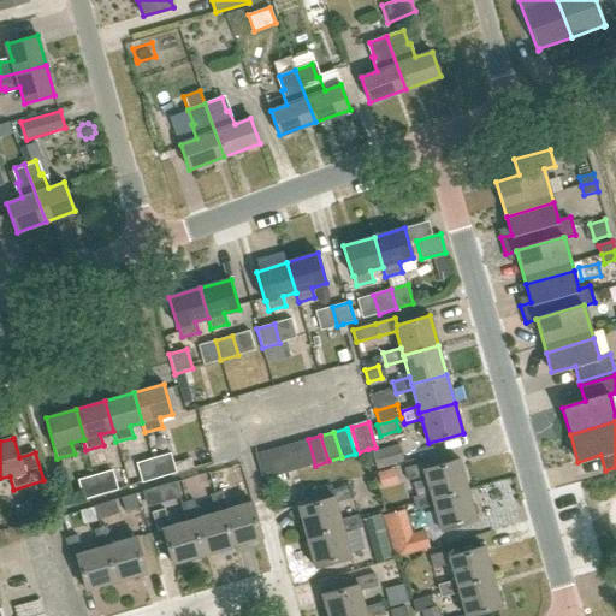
[(295,444),(302,469),(315,466),(308,439),(295,444)]
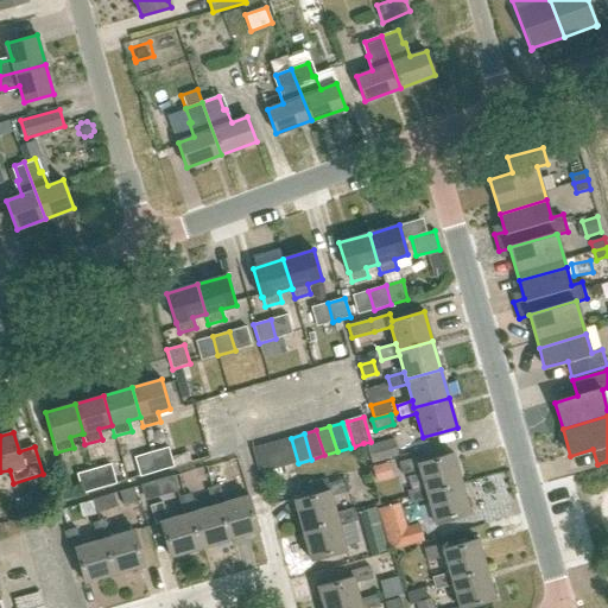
[(374,464),(401,456),(396,437),(368,444),(374,464)]
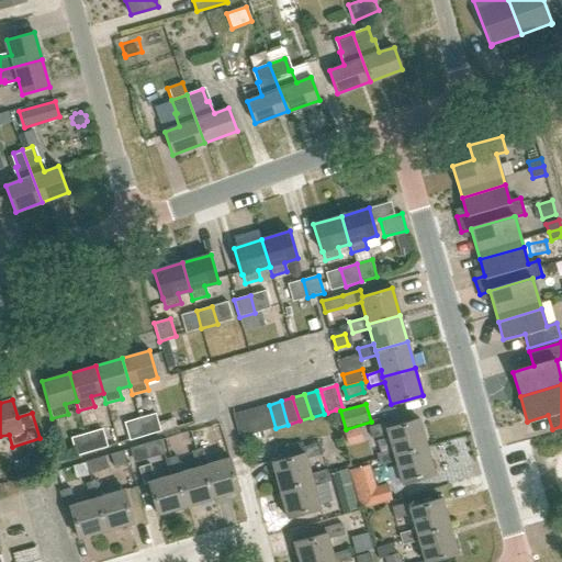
[(263,431),(276,428),(269,405),(257,408),(263,431)]
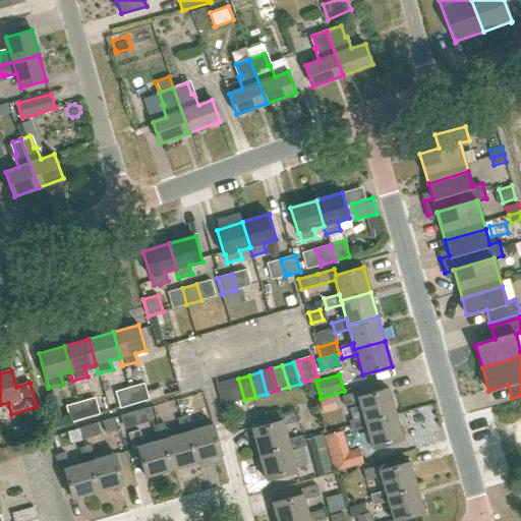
[(244,400),(238,379),(227,382),(233,403),(244,400)]
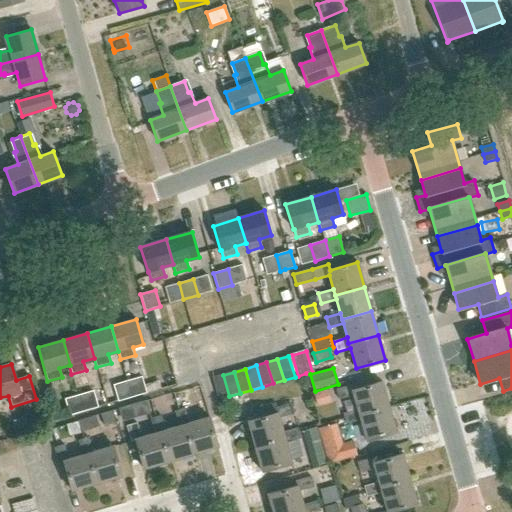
[(212,378),(218,399),(229,396),(223,375),(212,378)]
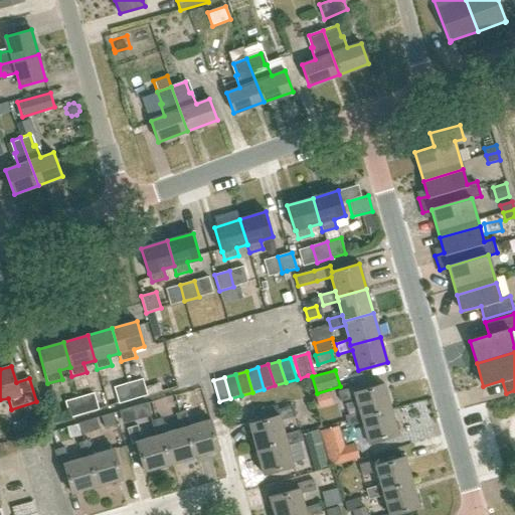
[(143,378),(129,382),(134,399),(148,394),(145,382),(143,378)]
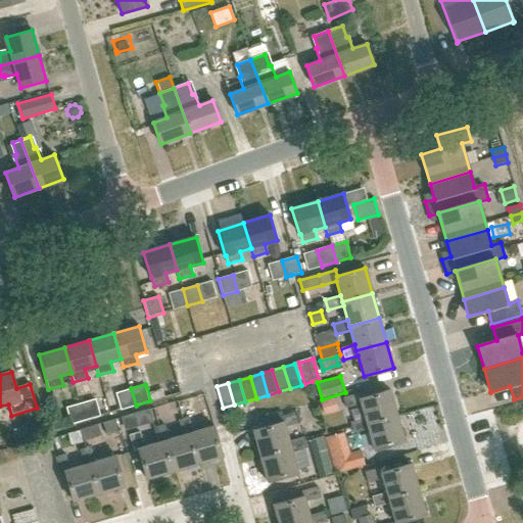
[(121,410),(136,406),(131,388),(115,393),(121,410)]
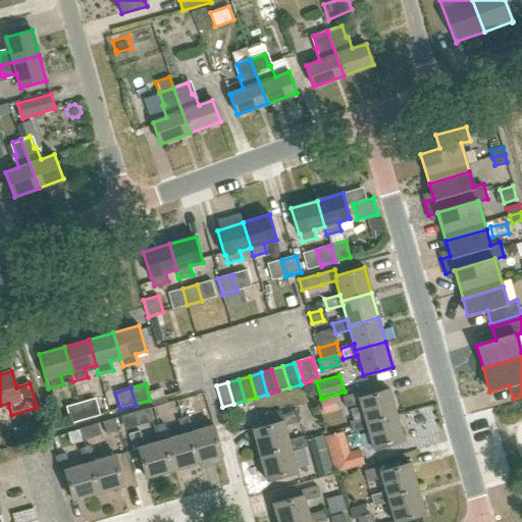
[(397,415),(389,388),(361,398),(359,392),(344,397),(346,407),(360,403),(364,417),(366,423),(397,415)]
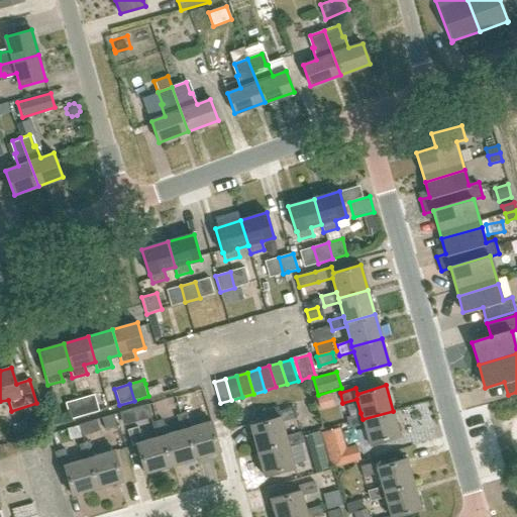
[(95,395),(80,399),(85,415),(99,410),(95,395)]
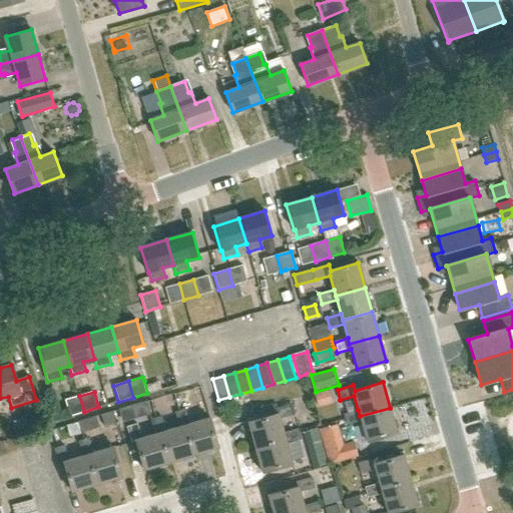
[(327,392),(316,395),(319,406),(330,404),(327,392)]
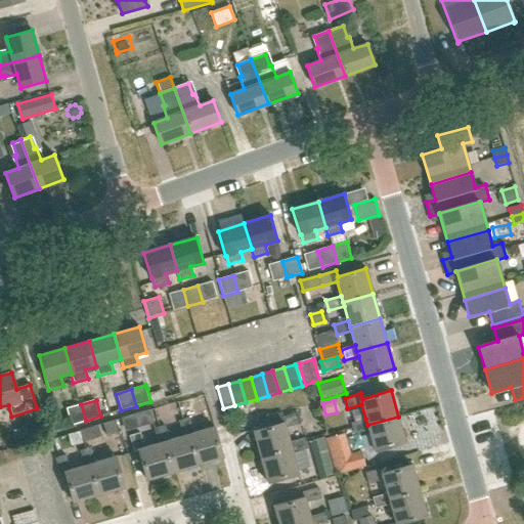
[(71,425),(86,421),(81,404),(67,408),(71,425)]
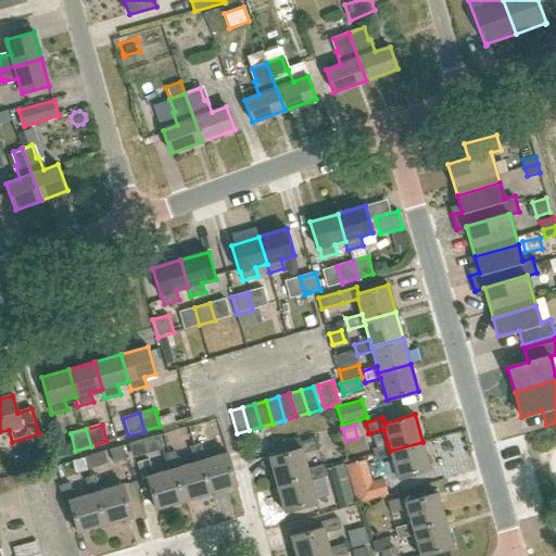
[(302,449),(269,457),(277,484),(310,476),(307,469),(303,454),(319,449),(316,438),(302,442),(303,444),(301,444),(302,449)]
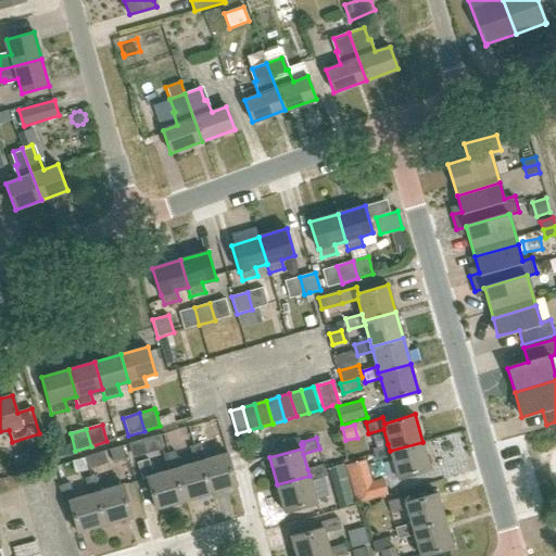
[(143,439),(128,443),(133,457),(148,453),(143,439)]
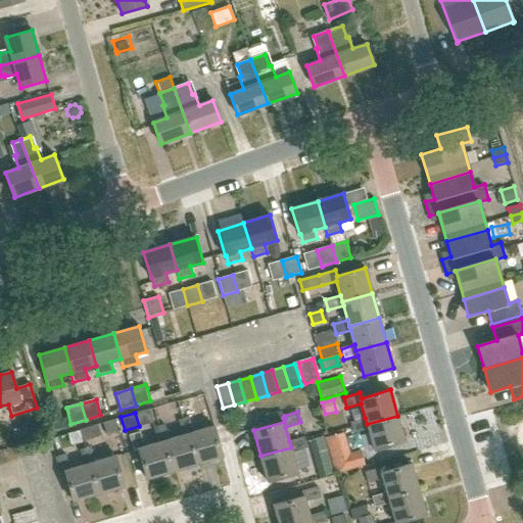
[(375,450),(405,441),(397,416),(367,424),(365,418),(350,422),(353,433),(368,428),(375,450)]
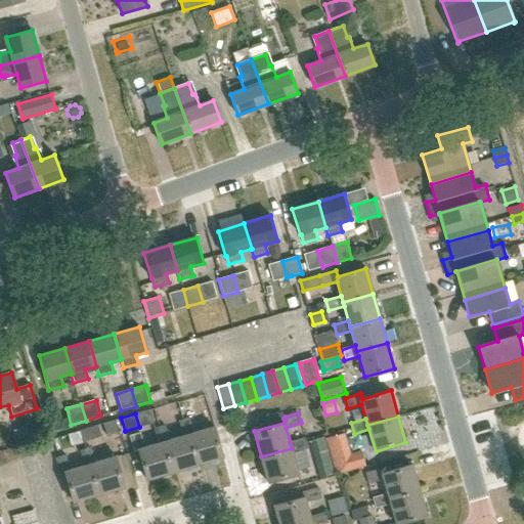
[(198,465),(223,457),(214,427),(194,433),(191,423),(190,418),(179,421),(183,436),(188,435),(198,465)]
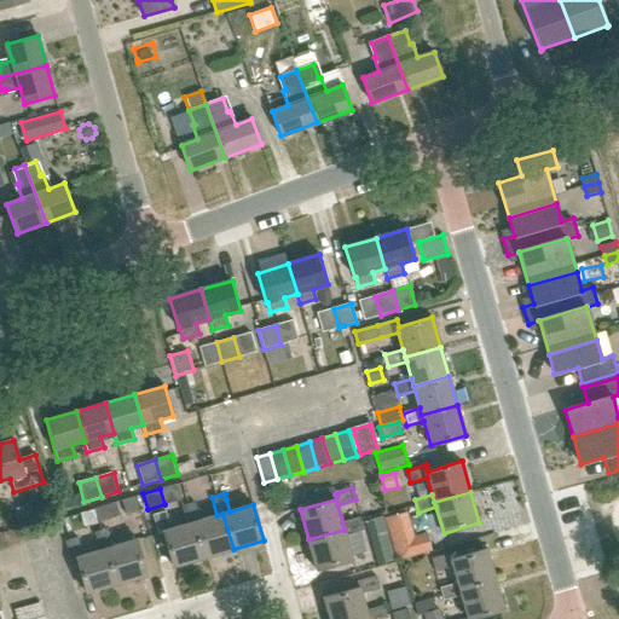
[(134,496),(121,501),(126,514),(139,510),(134,496)]
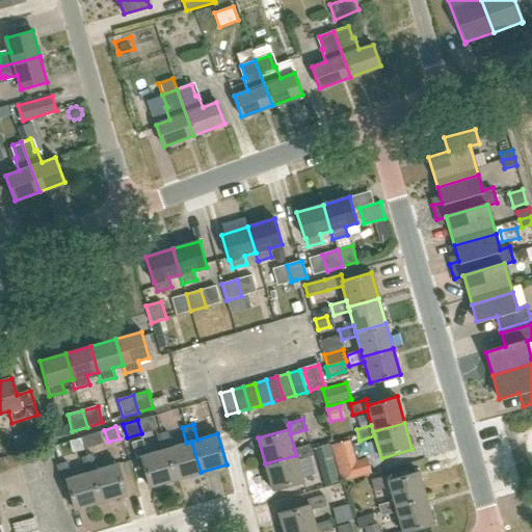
[(186,443),(173,447),(167,431),(157,435),(161,450),(166,449),(176,480),(201,472),(191,442),(186,443)]
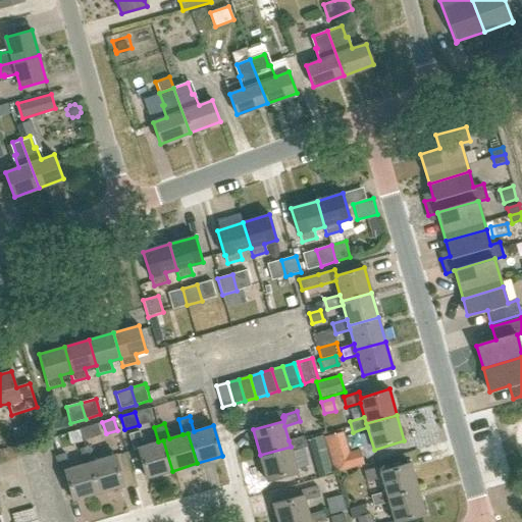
[(89,425),(80,428),(83,440),(92,437),(89,425)]
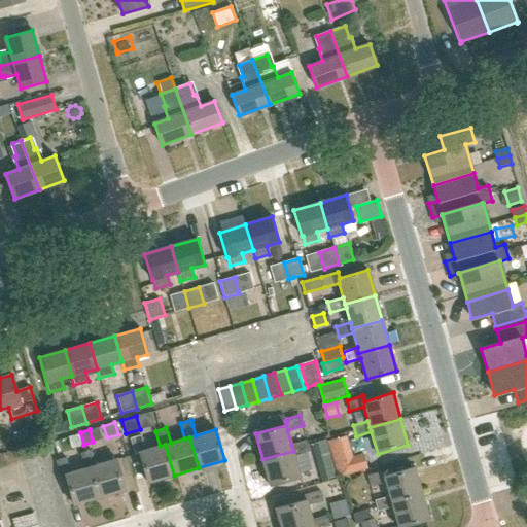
[(139,453),(148,483),(174,476),(165,445),(160,446),(146,450),(142,435),(130,438),(135,455),(139,453)]
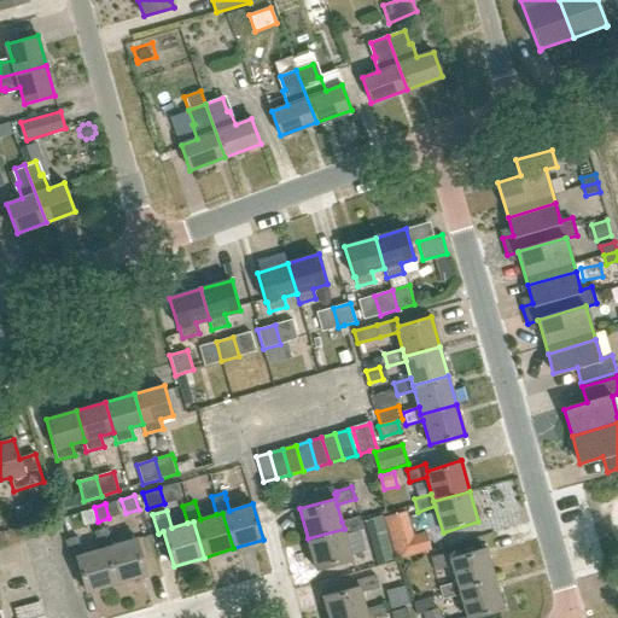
[(308,538),(316,570),(353,559),(345,534),(363,528),(360,517),(342,522),(344,529),(308,538)]
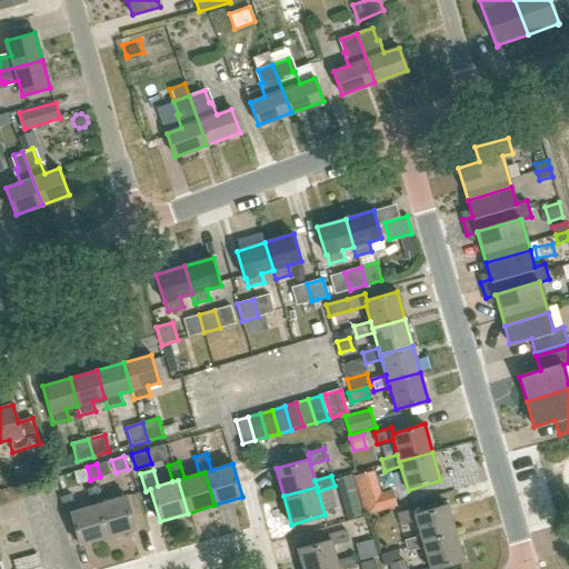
[(351,476),(336,480),(347,520),(362,516),(351,476)]
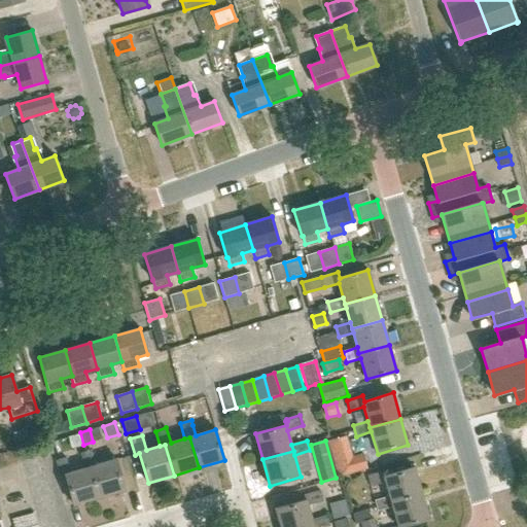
[(344,476),(369,468),(364,453),(354,456),(351,446),(337,450),(344,476)]
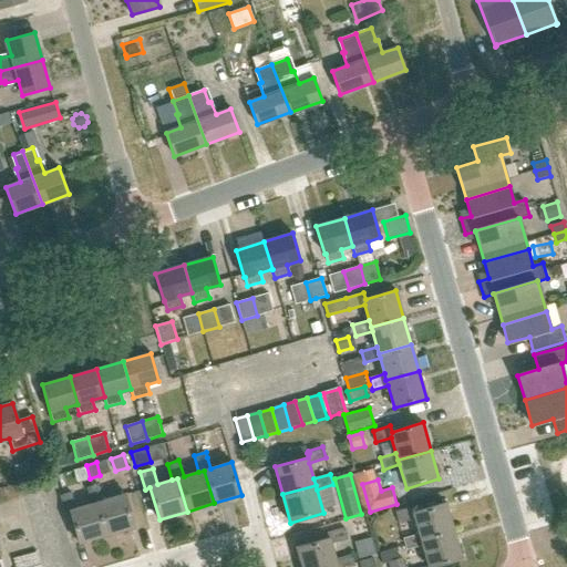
[(107,535),(135,526),(125,494),(104,501),(98,484),(86,487),(92,504),(98,502),(107,535)]
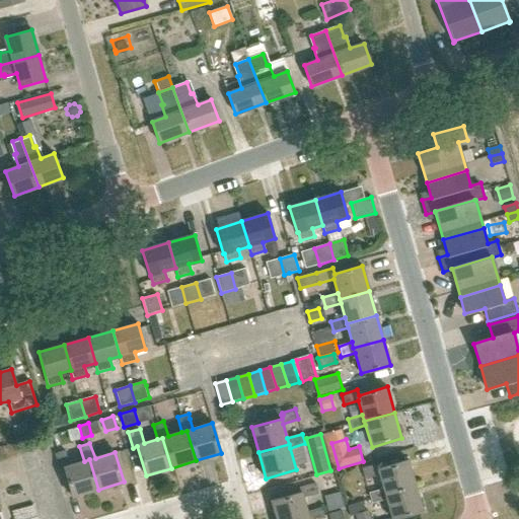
[(376,453),(379,465),(400,460),(397,448),(376,453)]
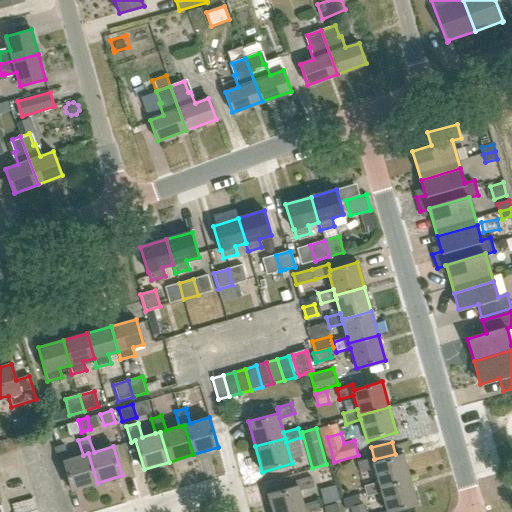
[(63,462),(72,491),(97,483),(88,453),(83,455),(69,459),(64,444),(54,447),(59,463),(63,462)]
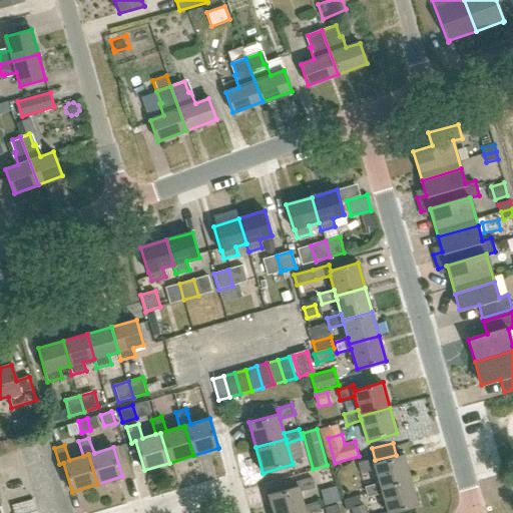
[(357,464),(360,473),(376,469),(380,483),(381,488),(411,480),(404,454),(375,463),(374,459),(357,464)]
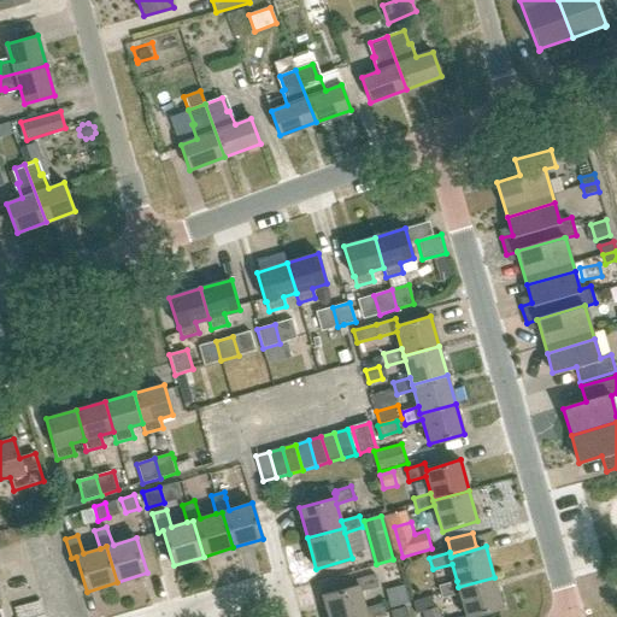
[(357,585),(323,594),(328,616),(359,616),(368,615),(365,609),(360,591),(380,586),(376,574),(356,580),(357,585)]
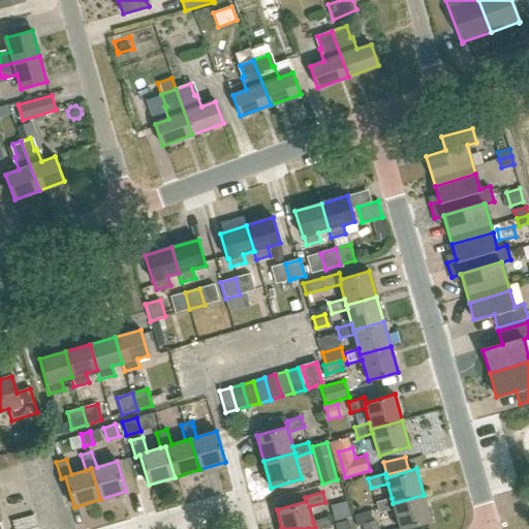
[(400,528),(402,528),(431,521),(424,495),(393,503),(392,498),(376,502),(379,514),(395,509),(400,528)]
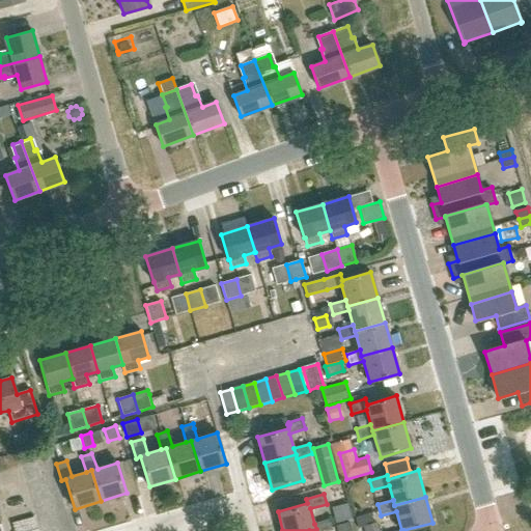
[(11,523),(14,530),(28,530),(37,528),(34,516),(11,523)]
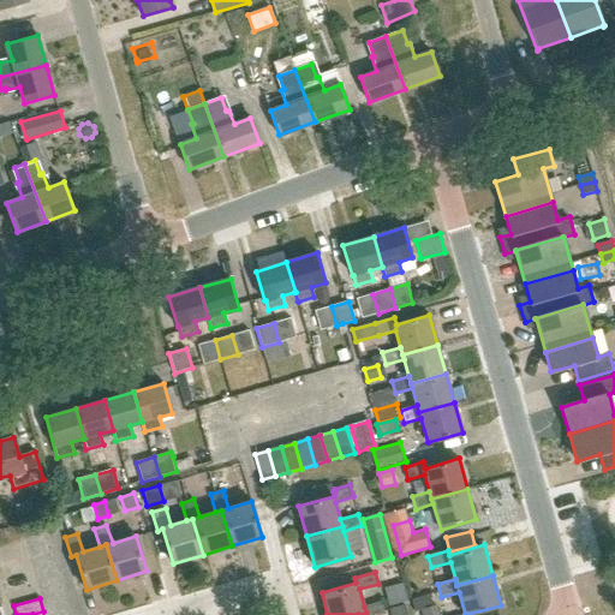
[(358,614),(378,614),(386,613),(382,601),(364,607),(366,613),(358,614)]
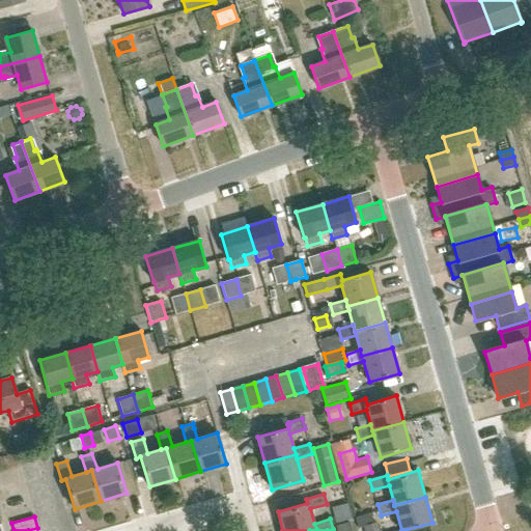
[(365,526),(366,530),(381,530),(379,522),(365,526)]
